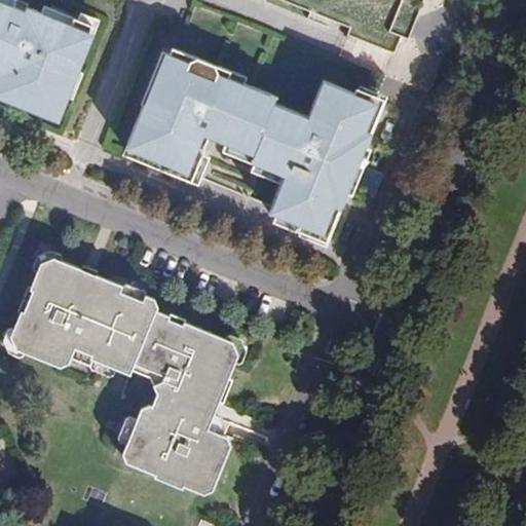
[(69,83),(81,53),(89,32),(95,21),(78,13),(74,11),(71,17),(44,6),(29,0),(26,0),(24,4),(12,0),(0,0),(0,78),(10,83),(7,91),(4,99),(27,108),(25,111),(58,124),(68,101),(62,99),(69,83)]
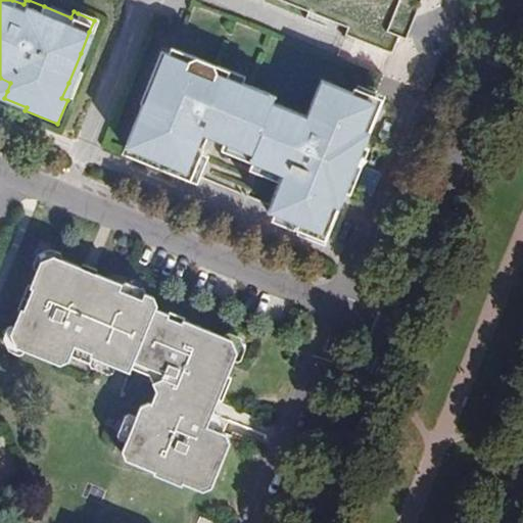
[(268,0),(391,51),(398,34),(406,37),(414,16),(387,5),(389,0),(268,0)]
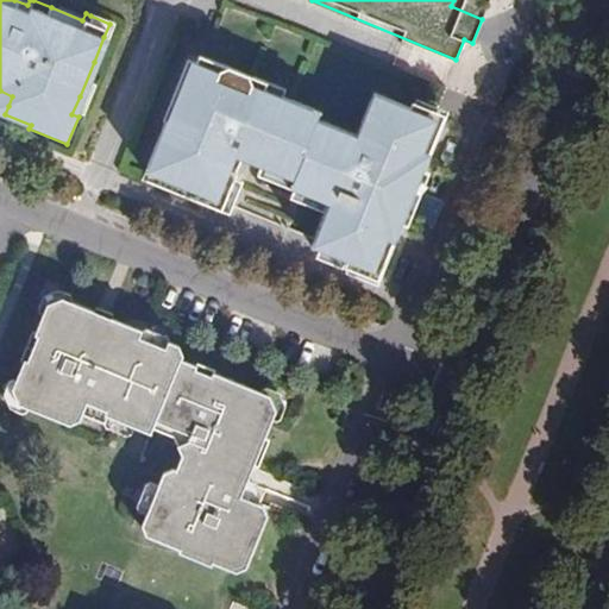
[(488,2),(489,0),(453,0),(451,6),(482,19),(488,2)]
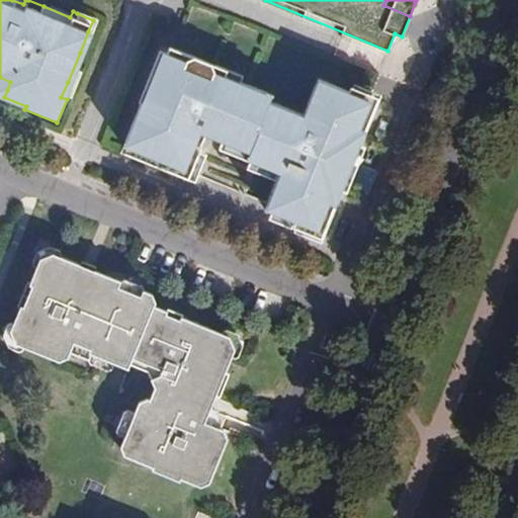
[(46,1),(44,6),(70,17),(73,11),(46,1)]
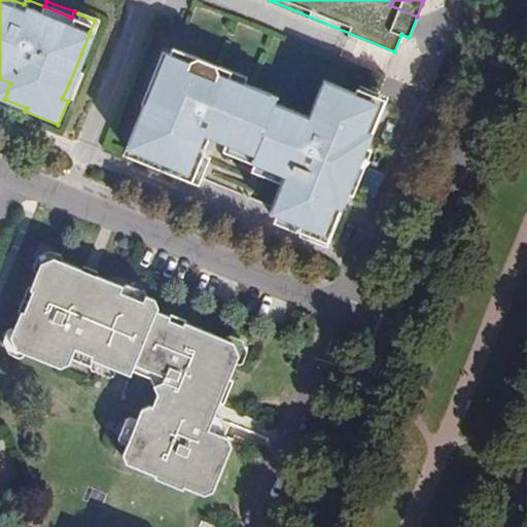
[(95,21),(90,32),(95,34),(102,19),(80,9),(78,13),(95,21)]
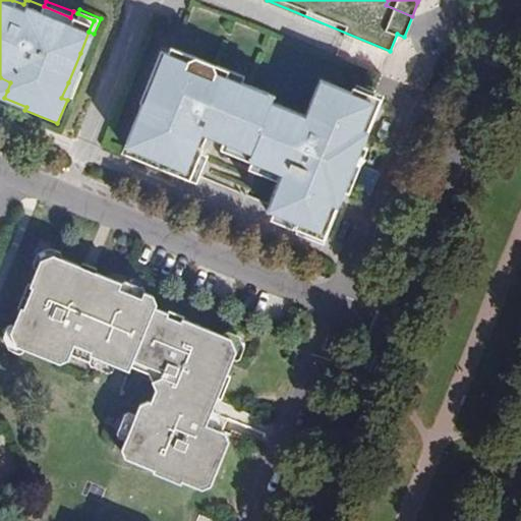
[(353,145),(359,147),(360,146),(366,130),(360,127),(369,105),(351,97),(353,93),(301,71),(286,107),(252,93),(254,89),(223,74),(198,64),(200,59),(170,47),(167,54),(156,78),(147,101),(143,100),(125,145),(161,160),(162,158),(194,171),(209,137),(210,133),(224,139),(222,142),(226,145),(251,156),(249,163),(253,164),(282,176),(279,183),(268,211),(301,225),(316,232),(329,204),(335,206),(342,188),(335,186),(348,157),(353,145)]
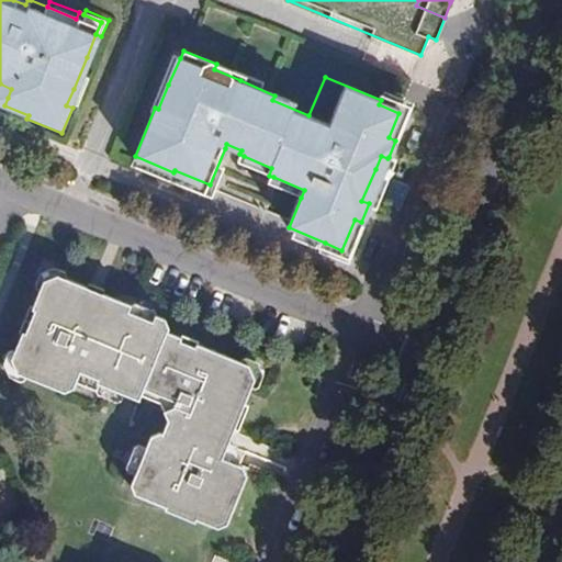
[(160,81),(168,85),(180,58),(172,55),(160,81)]
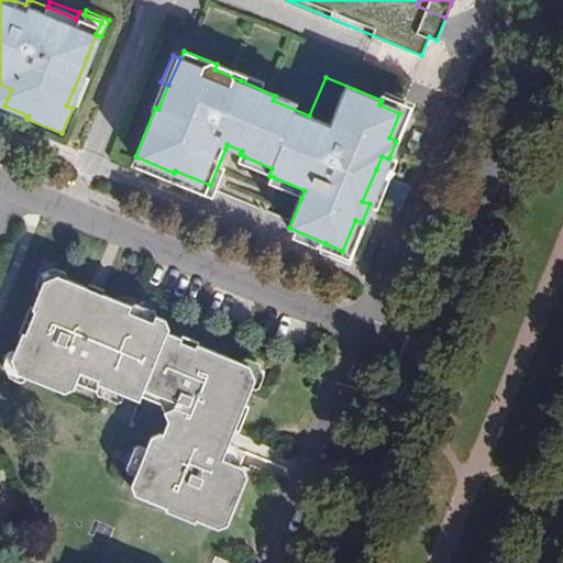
[(218,62),(217,64),(214,69),(241,80),(244,73),(218,62)]
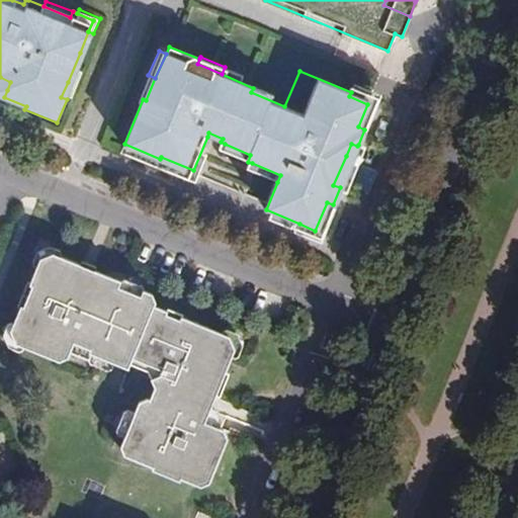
[(362,68),(351,92),(349,96),(367,104),(371,94),(375,95),(382,77),(362,68)]
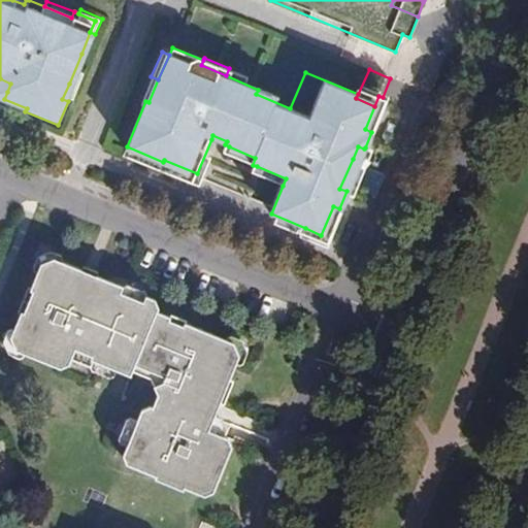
[(149,102),(158,79),(151,76),(141,99),(145,101),(149,102)]
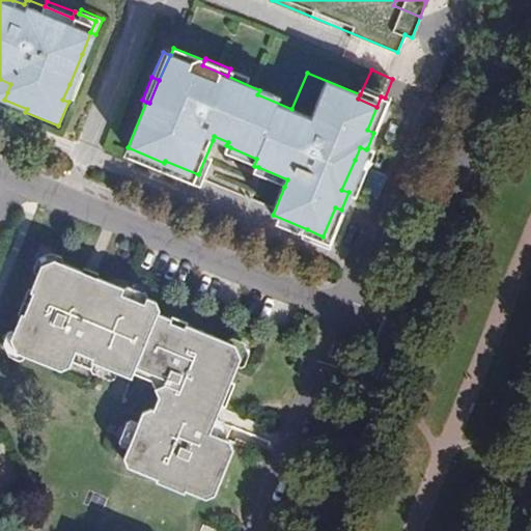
[(0,88),(7,92),(10,84),(0,79),(0,88)]
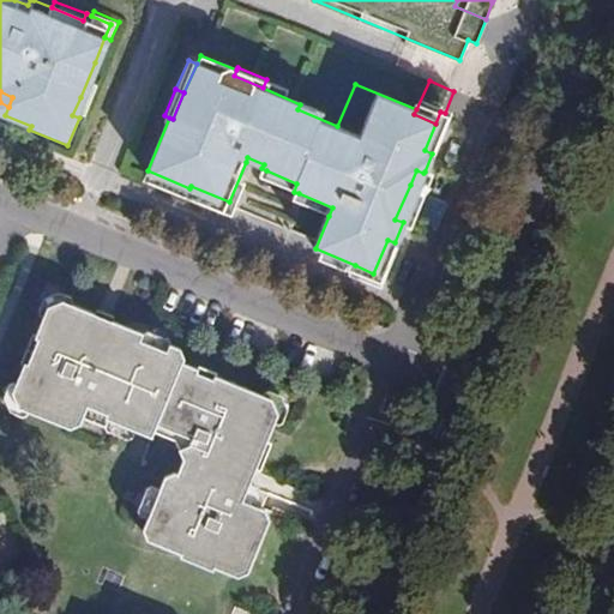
[(91,101),(80,97),(72,115),(79,118),(84,119),(91,101)]
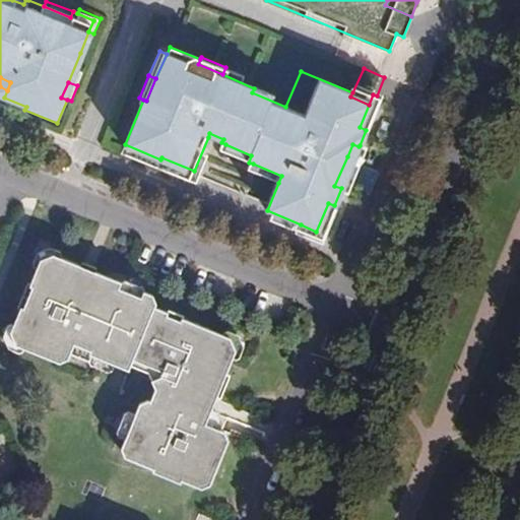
[(373,94),(369,105),(360,127),(366,130),(371,132),(384,99),(377,95),(373,94)]
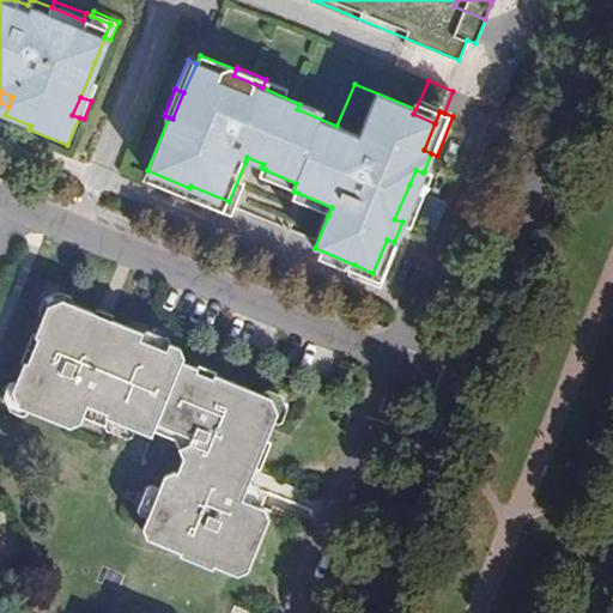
[(28,133),(29,129),(31,126),(5,115),(1,122),(28,133)]
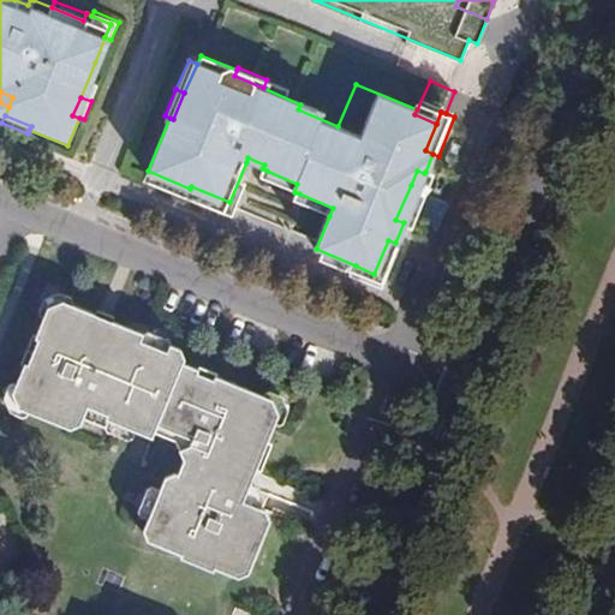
[(433,154),(425,172),(430,173),(439,156),(433,154)]
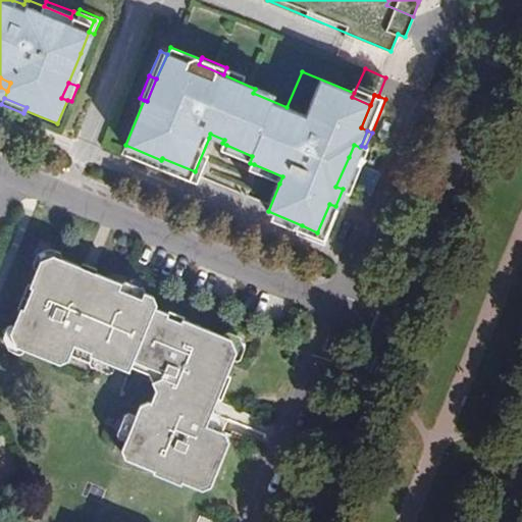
[(212,139),(222,143),(224,140),(210,134),(209,138),(212,139)]
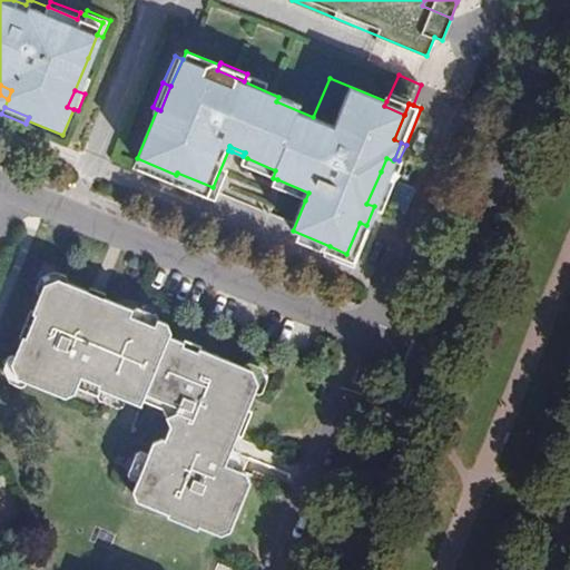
[(232,151),(228,150),(213,187),(177,173),(176,175),(173,182),(212,198),(232,151)]
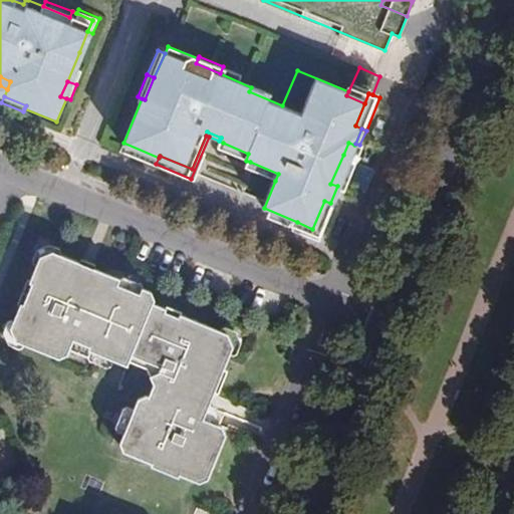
[(220,150),(246,161),(248,154),(223,143),(220,150)]
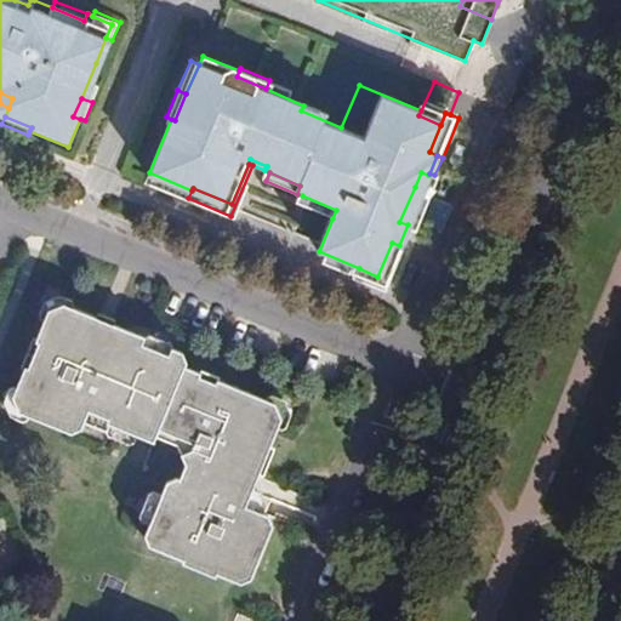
[(415,187),(422,191),(428,175),(421,172),(415,187)]
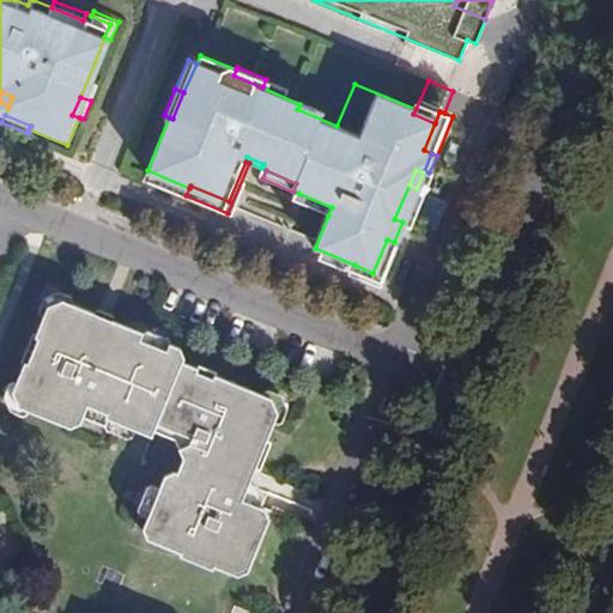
[(417,188),(434,195),(441,178),(429,173),(424,171),(423,173),(417,188)]
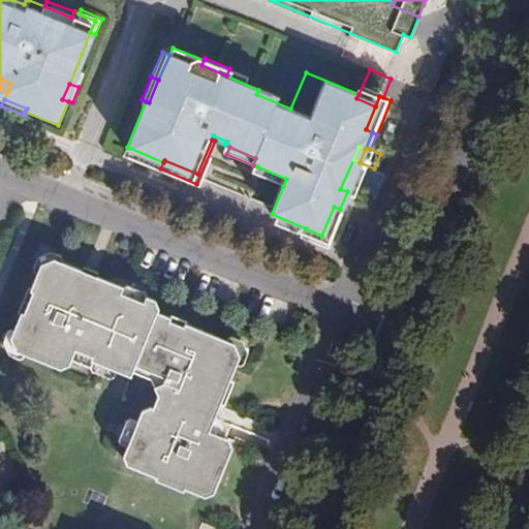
[(347,191),(360,162),(353,159),(340,189),(347,191)]
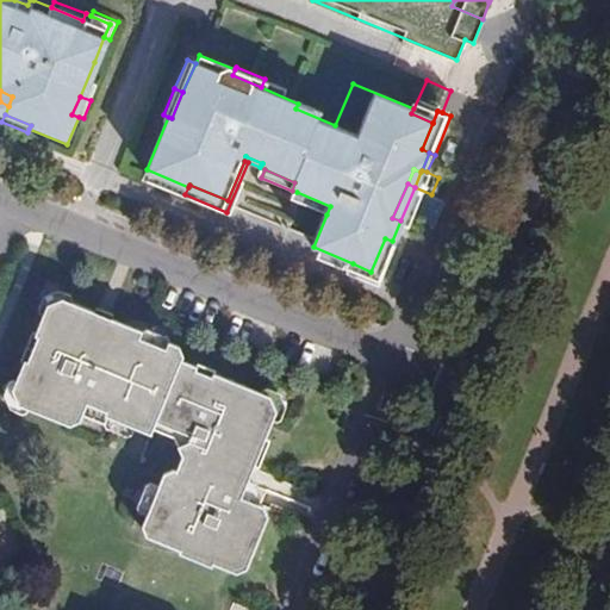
[(417,228),(431,194),(415,187),(400,221),(408,224),(417,228)]
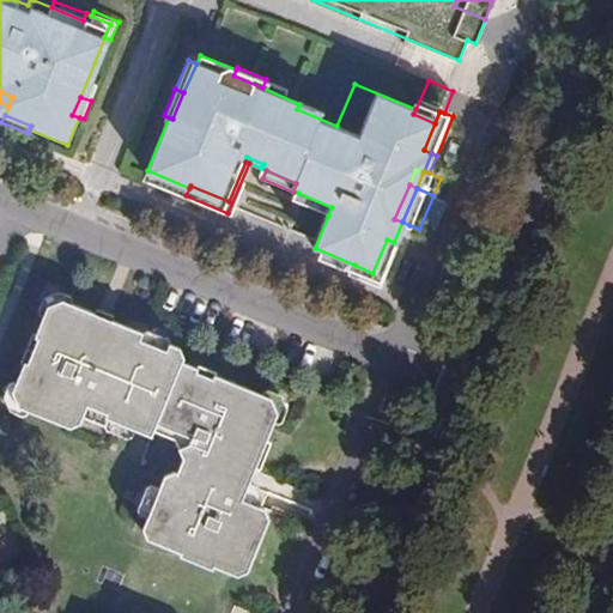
[(295,201),(328,216),(332,207),(298,193),(295,201)]
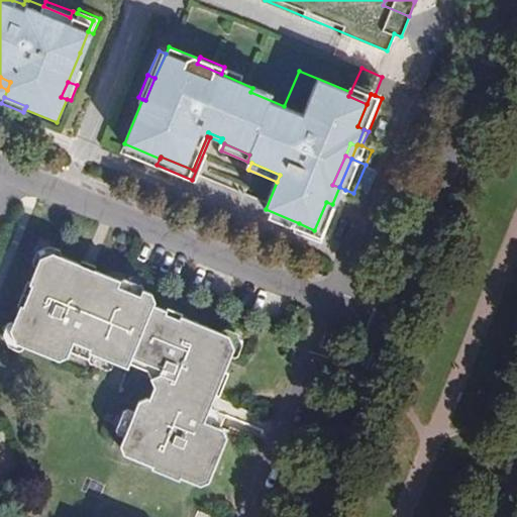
[(345,190),(339,187),(332,204),(338,207),(345,190)]
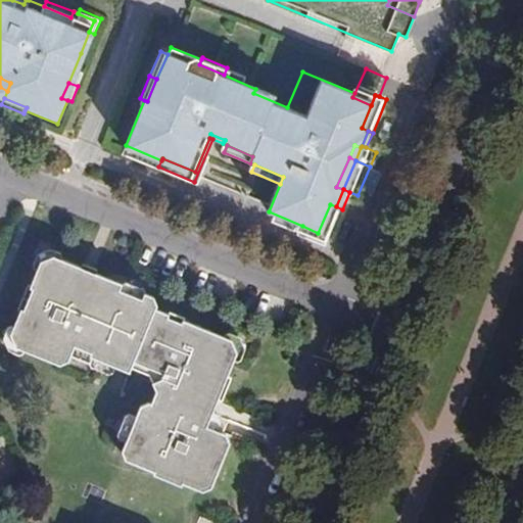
[(342,209),(336,206),(330,204),(318,233),(302,226),(299,234),(327,245),(342,209)]
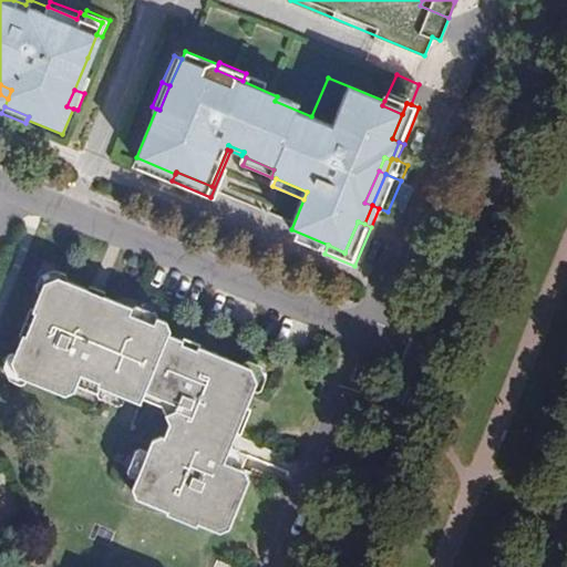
[(131,306),(101,294),(89,289),(57,276),(42,284),(11,361),(17,373),(65,393),(74,391),(78,383),(99,391),(100,385),(141,402),(143,398),(162,404),(169,421),(165,434),(162,434),(152,439),(133,488),(137,497),(220,531),(229,527),(248,476),(244,468),(226,461),(232,446),(220,441),(224,431),(236,434),(256,381),(249,364),(171,333),(167,320),(156,316),(153,320),(130,312),(131,306)]
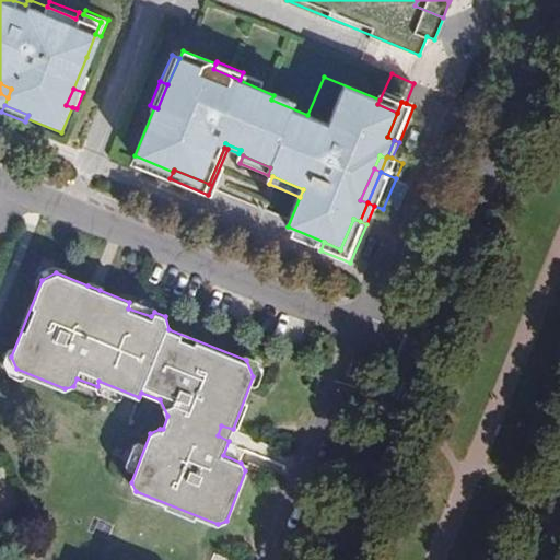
[(151,316),(154,312),(152,307),(137,300),(129,302),(128,308),(151,316)]
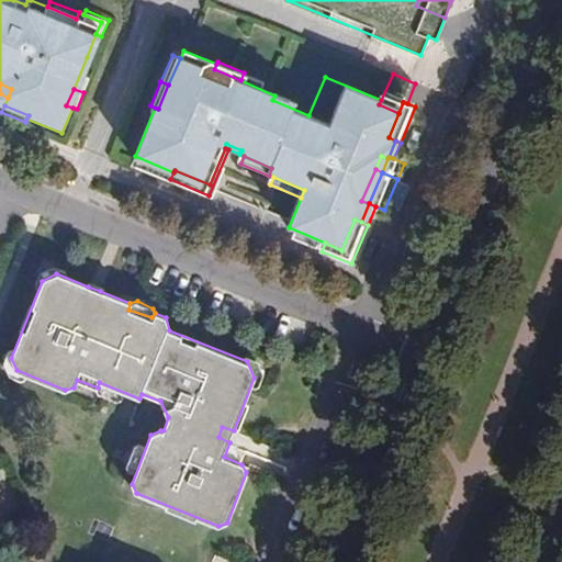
[(229,442),(234,430),(222,427),(218,437),(229,442)]
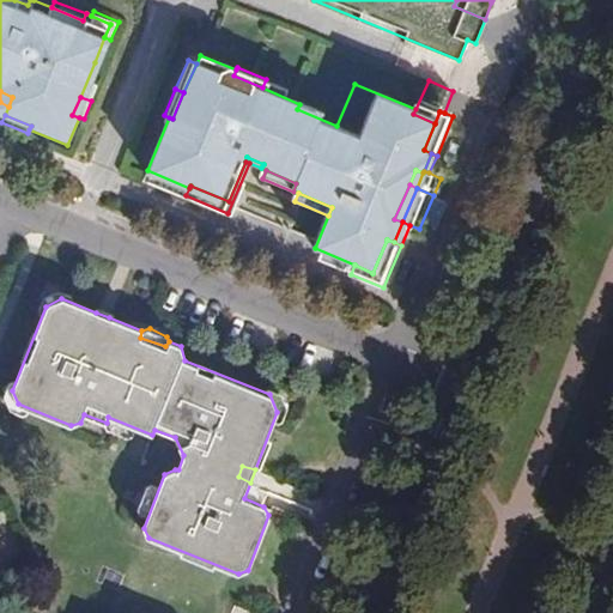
[(230,612),(235,605),(218,598),(211,612),(230,612)]
